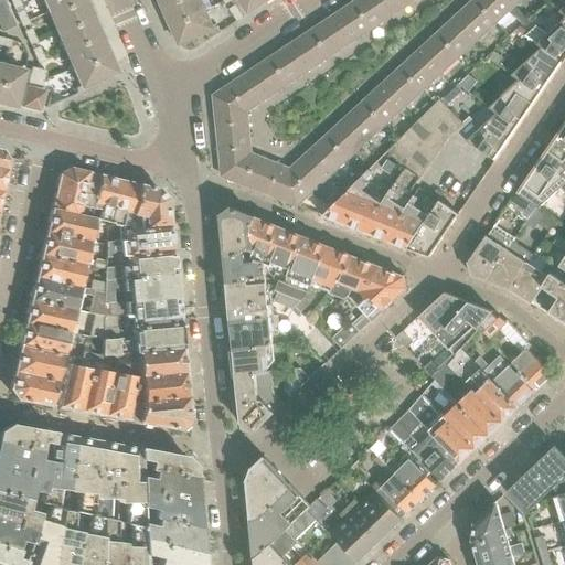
[(81,0),(40,0),(46,12),(44,13),(45,16),(48,14),(81,0)]
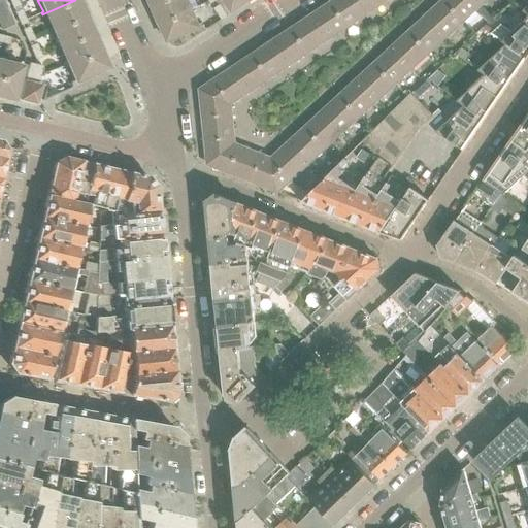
[(85,17),(77,0),(75,0),(44,13),(51,29),(48,30),(50,32),(52,31),(85,17)]
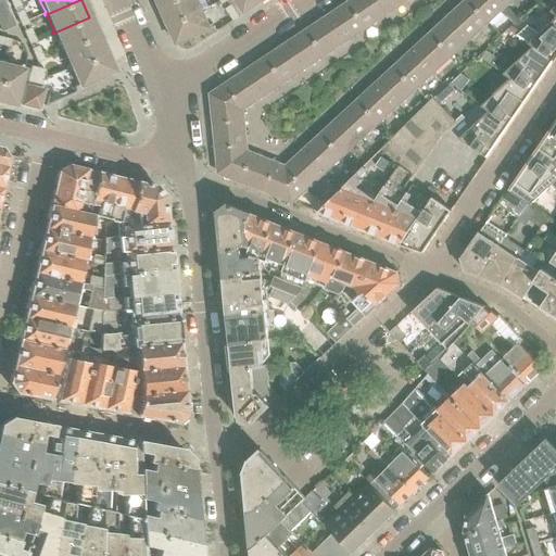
[(205,9),(201,0),(175,0),(161,7),(168,25),(205,9)]
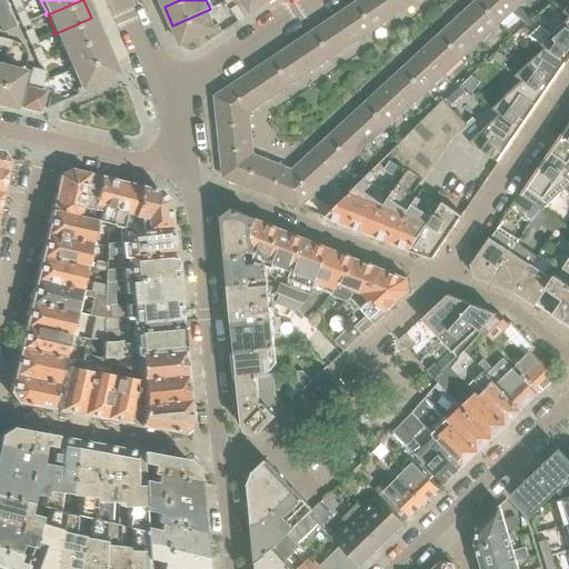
[(268,1),(267,0),(240,0),(249,13),(268,1)]
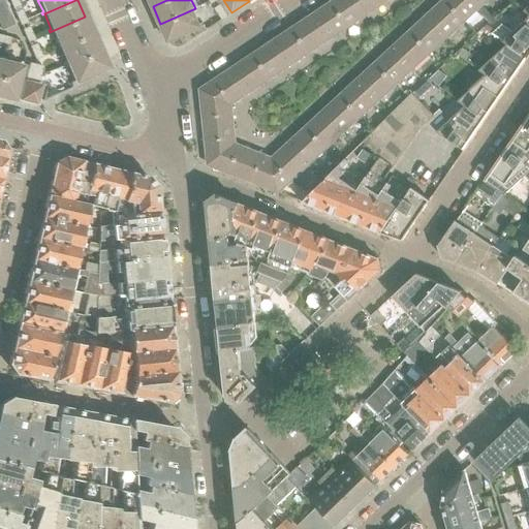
[(366,14),(355,0),(335,0),(331,3),(347,28),(366,14)]
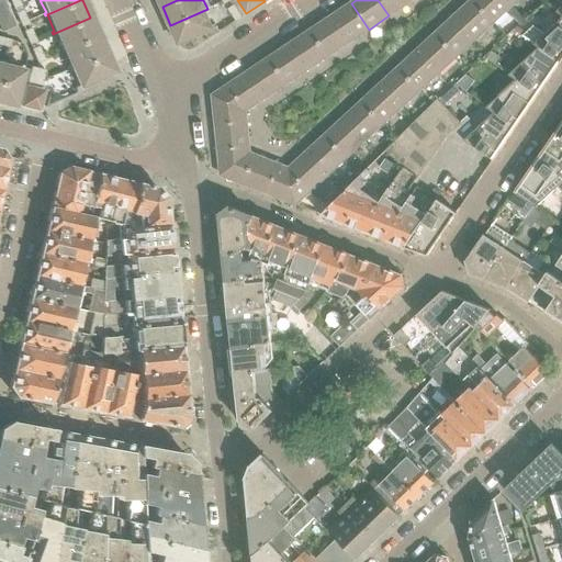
[(378,0),(389,15),(409,2),(408,0),(378,0)]
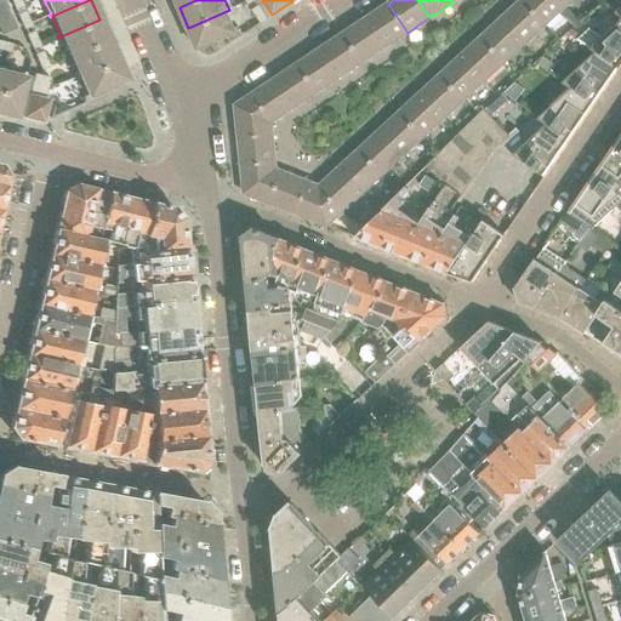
[(527,44),(546,26),(522,0),(502,18),(527,44)]
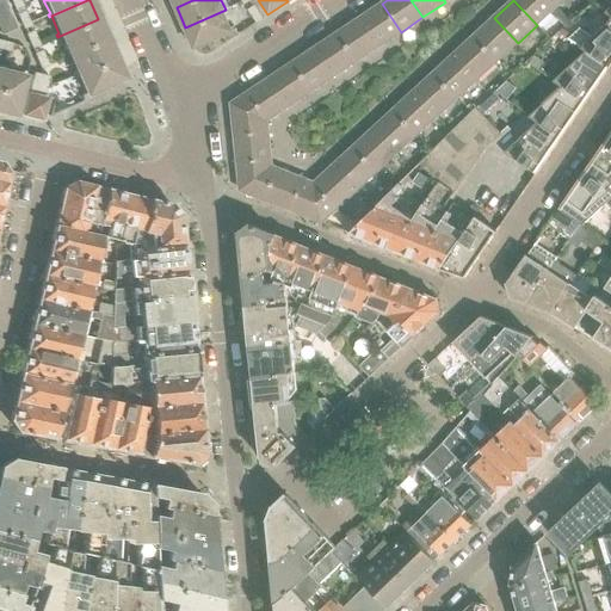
[(559,6),(551,0),(513,0),(537,25),(559,6)]
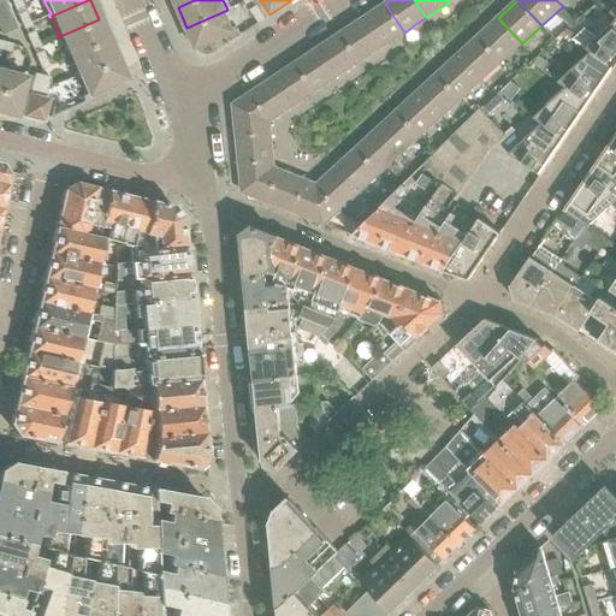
[(615,16),(615,6),(615,9),(606,0),(598,0),(597,3),(610,12),(615,16)]
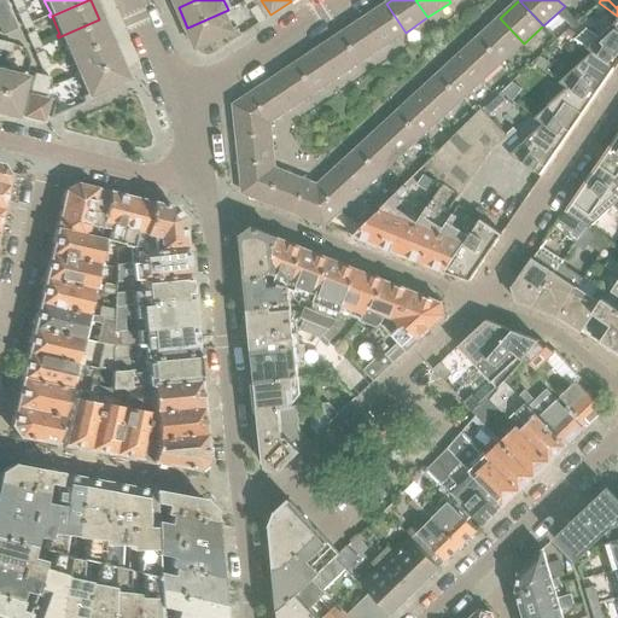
[(406,33),(386,4),(363,19),(383,47),(406,33)]
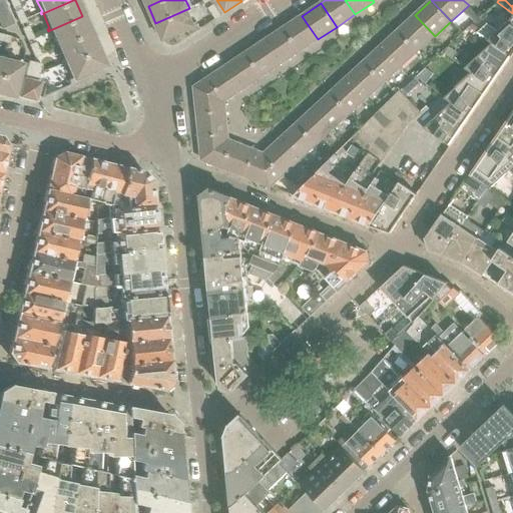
[(222,16),(214,4),(208,8),(216,20),(222,16)]
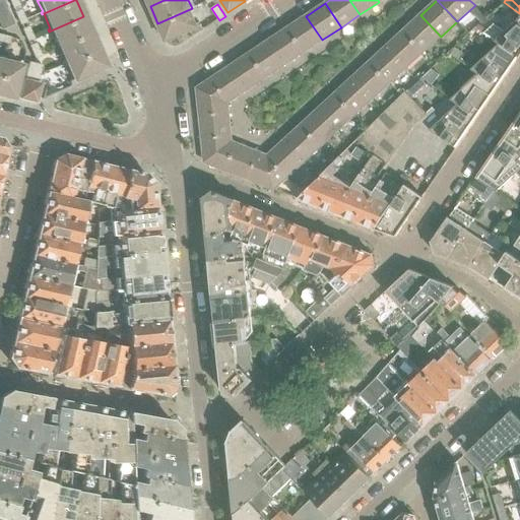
[(7,7),(0,9),(0,16),(9,12),(7,7)]
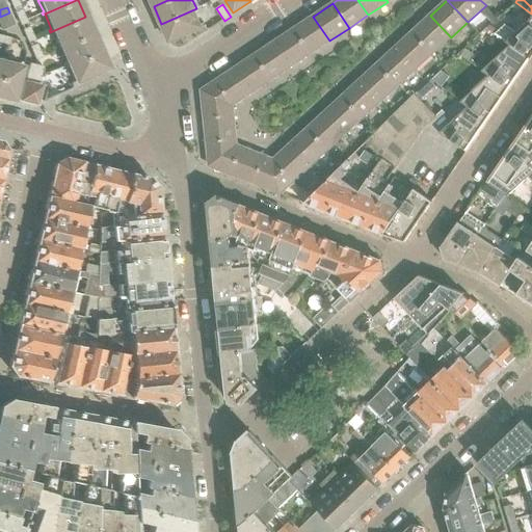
[(204,27),(196,8),(161,24),(169,43),(202,28),(204,27)]
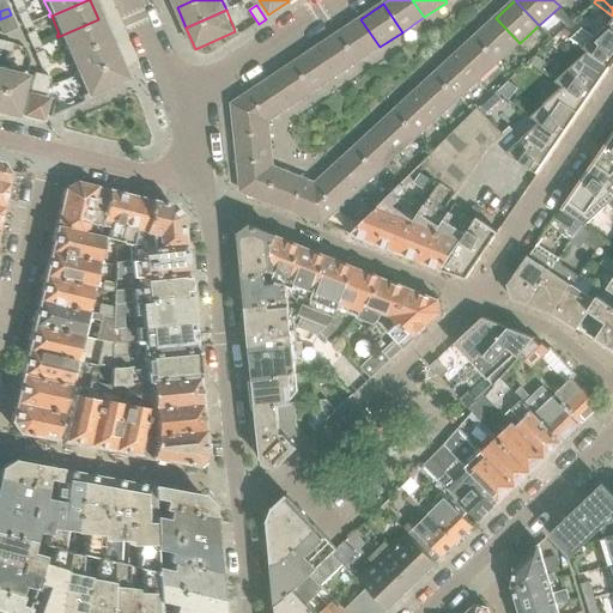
[(32,26),(25,11),(17,14),(24,30),(32,26)]
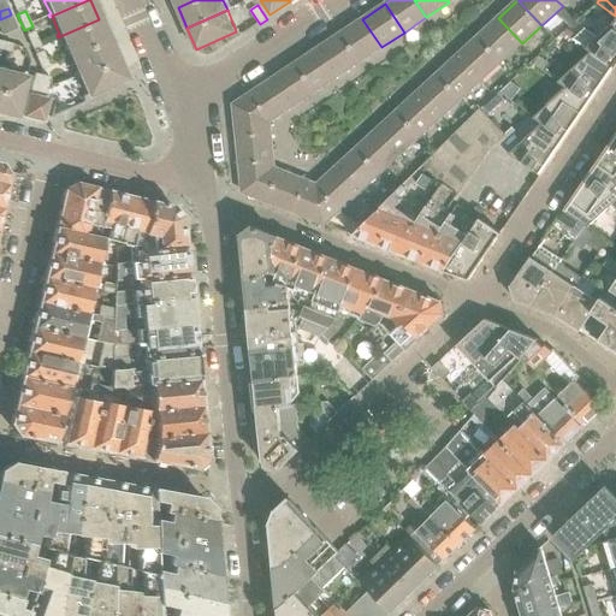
[(11,15),(0,19),(0,28),(15,22),(11,15)]
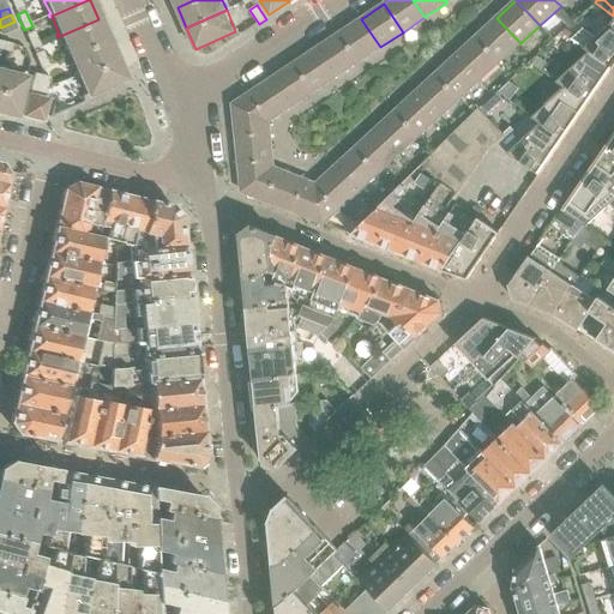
[(500,62),(521,43),(497,18),(476,36),(500,62)]
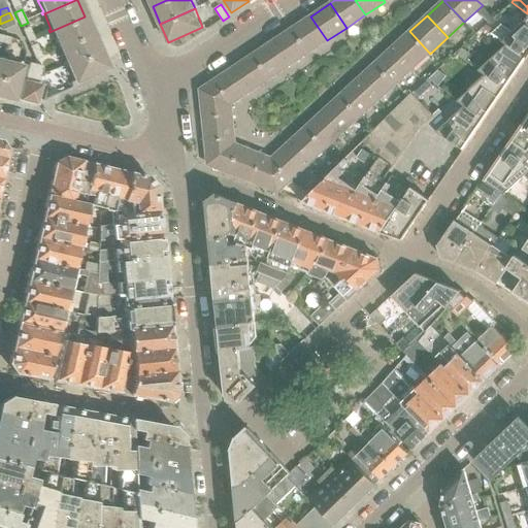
[(92,33),(85,17),(52,31),(58,45),(56,46),(57,48),(59,47),(92,33)]
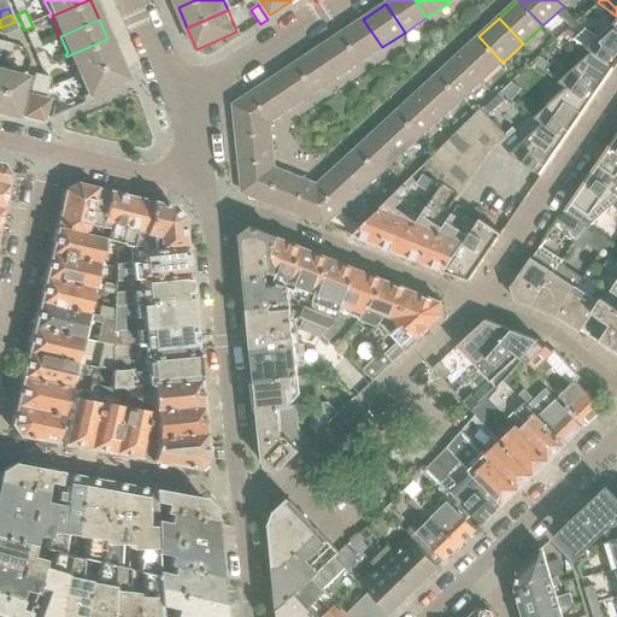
[(359,63),(382,47),(363,19),(340,34),(359,63)]
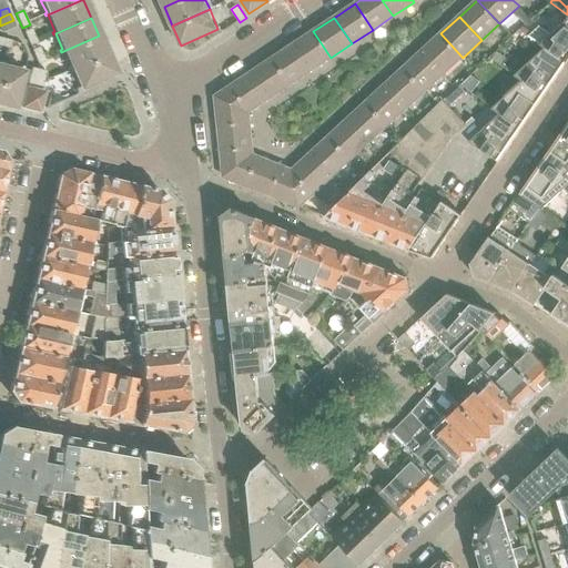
[(567,62),(567,61),(567,18),(540,44),(545,48),(567,62)]
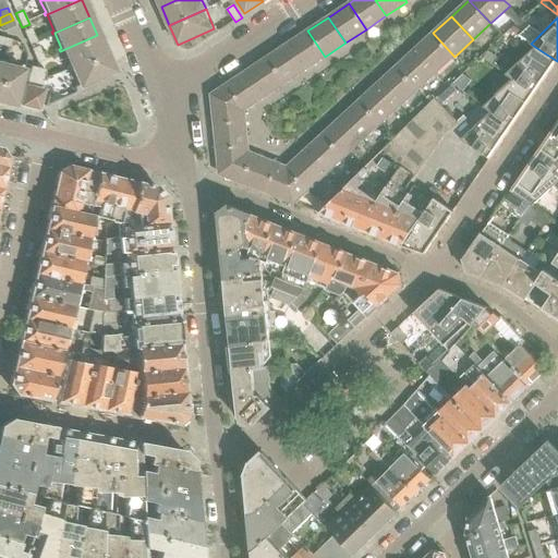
[(13,20),(0,25),(0,27),(2,32),(15,26),(13,20)]
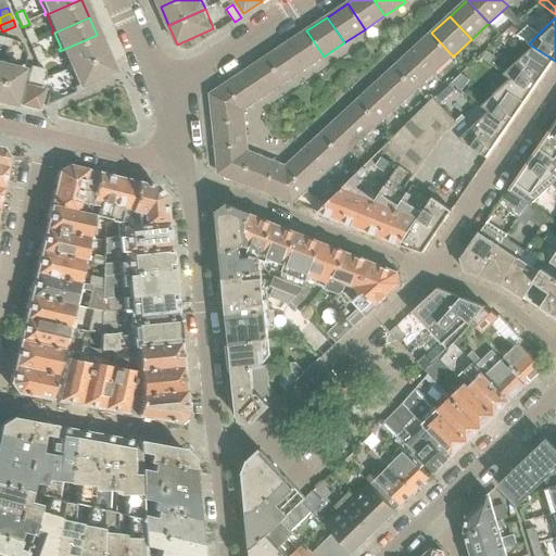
[(526,28),(519,22),(513,28),(519,35),(526,28)]
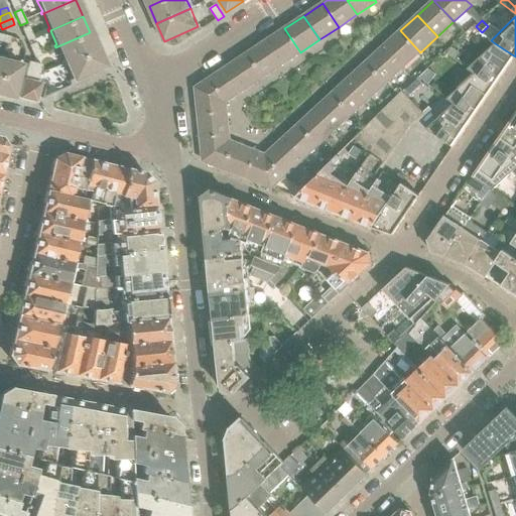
[(34,38),(29,25),(22,29),(27,41),(34,38)]
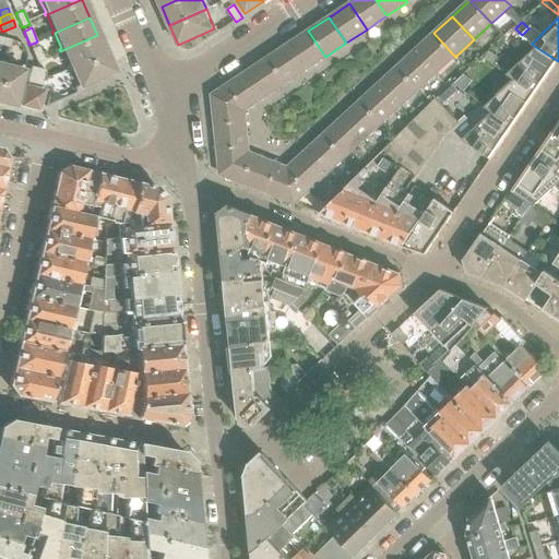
[(325,57),(308,31),(288,44),(306,70),(325,57)]
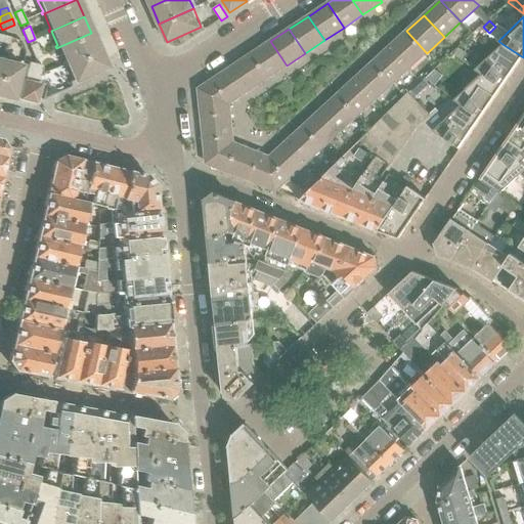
[(427,53),(406,31),(390,46),(410,69),(427,53)]
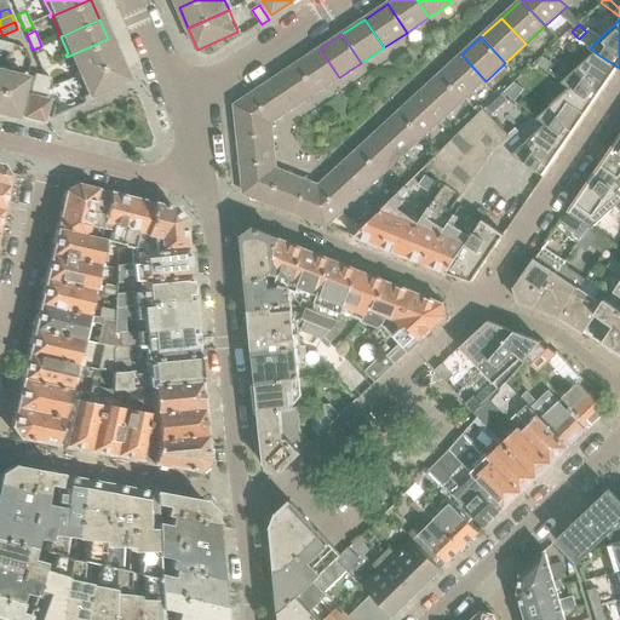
[(118,59),(108,39),(69,56),(76,74),(74,75),(75,78),(78,76),(118,59)]
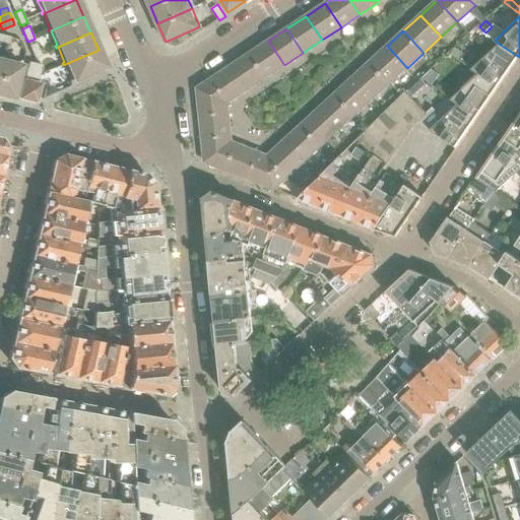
[(0,42),(9,44),(11,39),(11,37),(0,34),(0,42)]
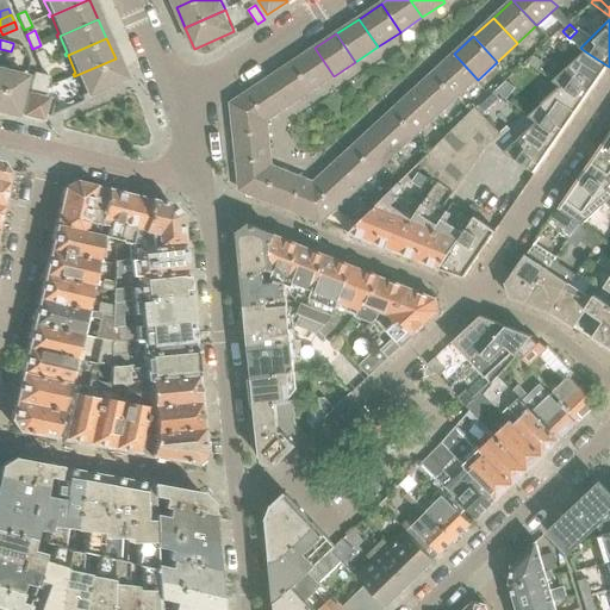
[(311,92),(334,76),(315,48),(292,63),(311,92)]
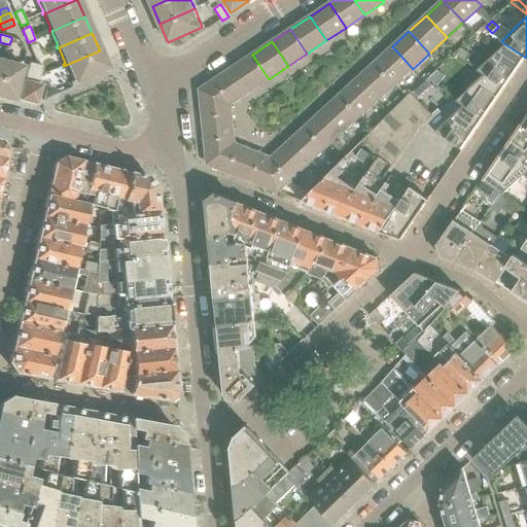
[(42,57),(37,43),(30,46),(35,60),(42,57)]
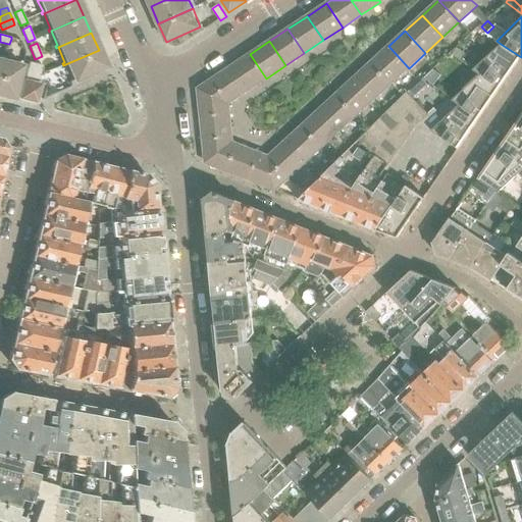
[(501,88),(521,57),(501,44),(473,69),(480,73),(501,88)]
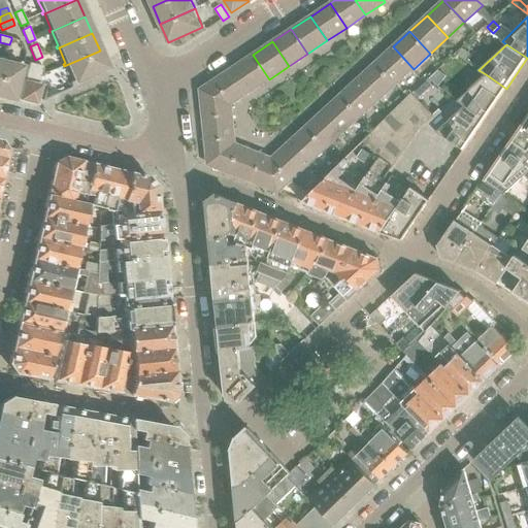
[(397,84),(414,69),(393,46),(376,62),(397,84)]
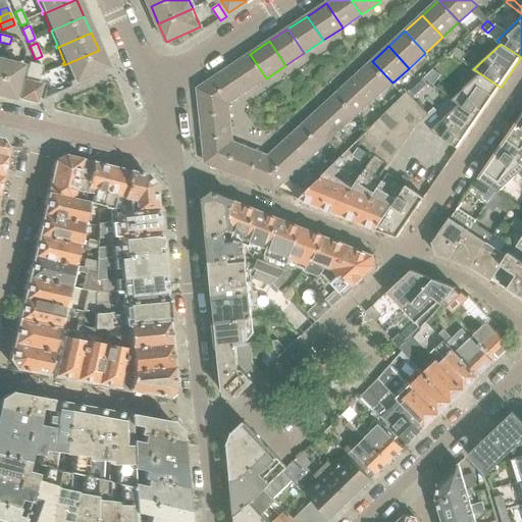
[(106,67),(99,50),(65,64),(71,79),(59,84),(63,91),(70,88),(71,86),(71,84),(71,83),(106,67)]
